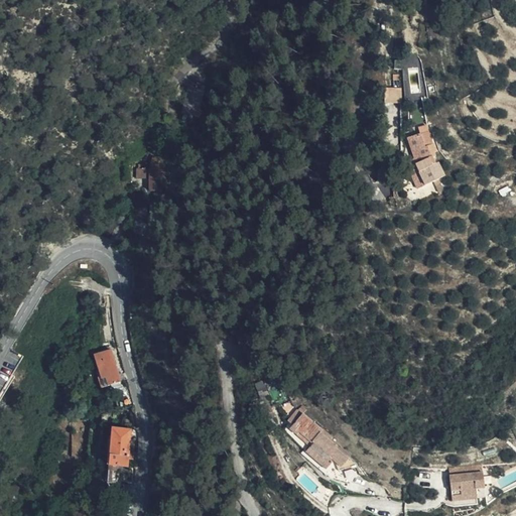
[(397,102),(397,89),(381,89),(382,102),(397,102)]
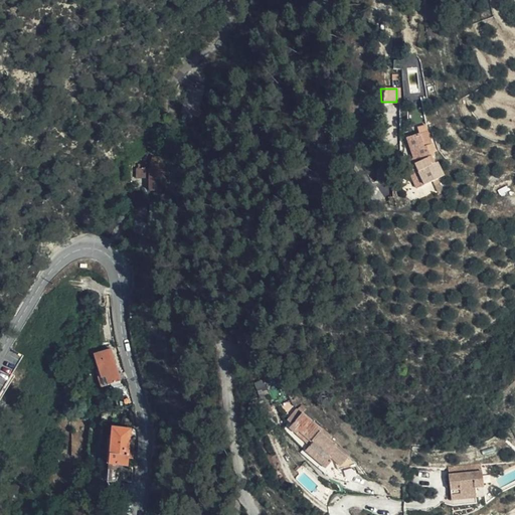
[(416,132),(425,128),(423,123),(414,126),(416,132)]
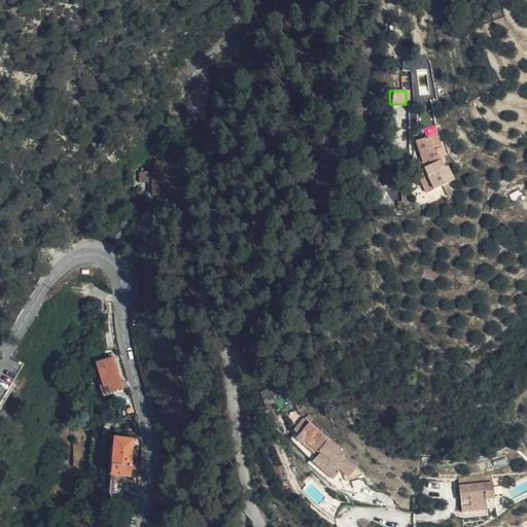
[(415,140),(419,151),(440,143),(441,143),(440,142),(438,140),(435,131),(426,135),(415,140)]
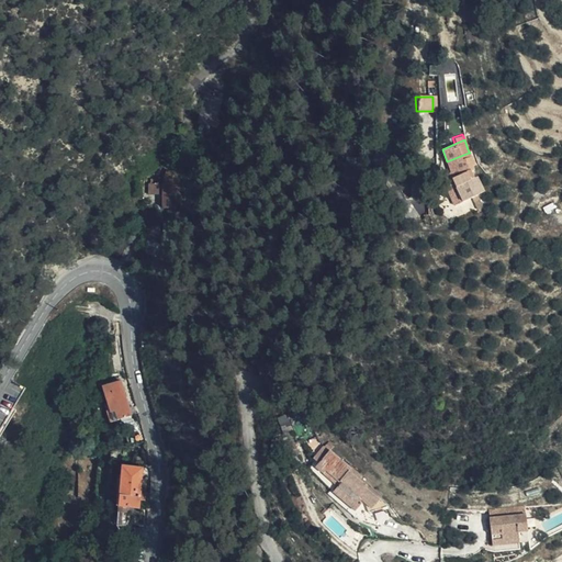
[(175,159),(168,159),(165,166),(161,173),(172,175),(171,189),(186,189),(193,171),(188,170),(190,163),(188,163),(188,158),(187,157),(184,156),(184,155),(178,153),(175,159)]
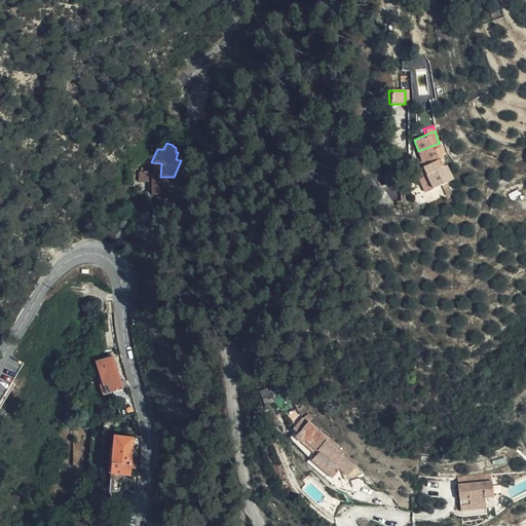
[(418,151),(421,159),(416,161),(420,173),(424,172),(433,187),(441,183),(442,183),(447,181),(440,166),(443,165),(440,157),(442,156),(441,152),(442,151),(439,143),(418,151)]
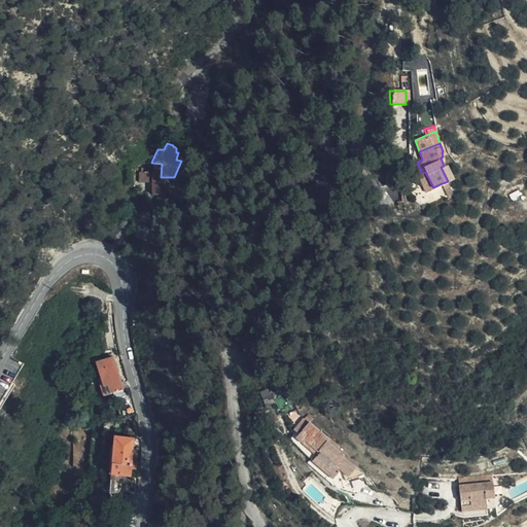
[(416,171),(424,187),(431,188),(433,187),(425,172),(421,173),(417,162),(413,164),(414,171),(416,171)]
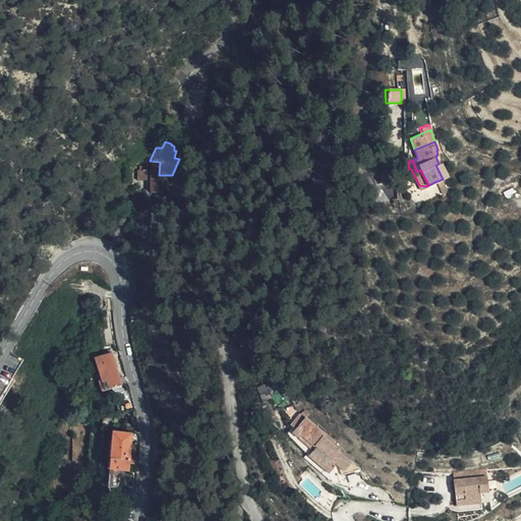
[(448,189),(443,179),(438,181),(444,191),(448,189)]
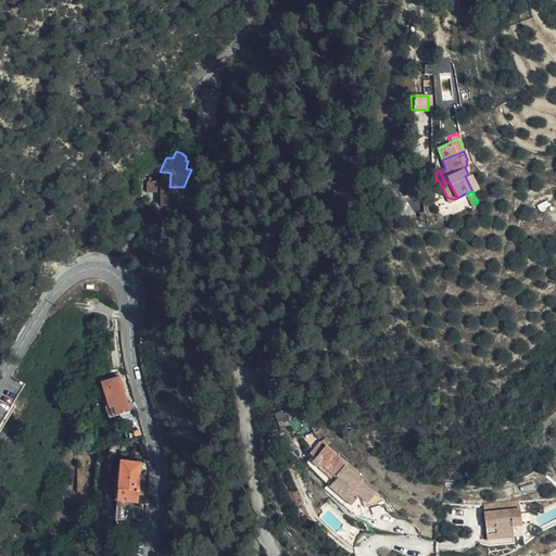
[(158,239),(156,242),(161,244),(166,249),(169,241),(164,238),(158,239)]
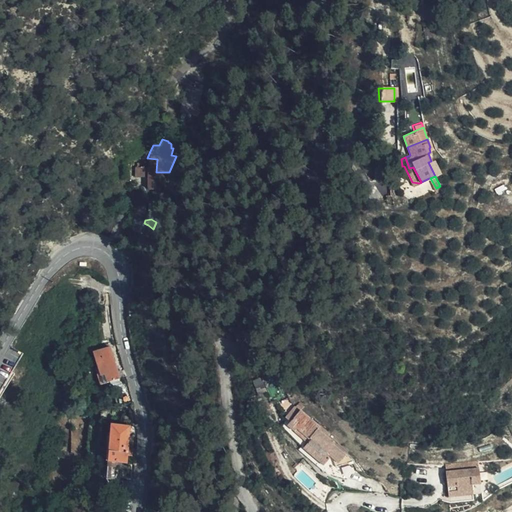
[(144,223),(141,229),(150,234),(153,229),(148,225),(144,223)]
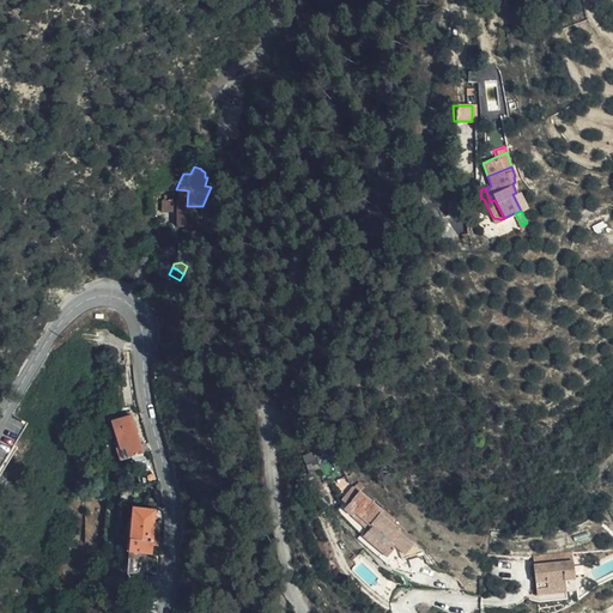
[(139,454),(127,416),(109,422),(115,441),(113,441),(119,461),(139,454)]
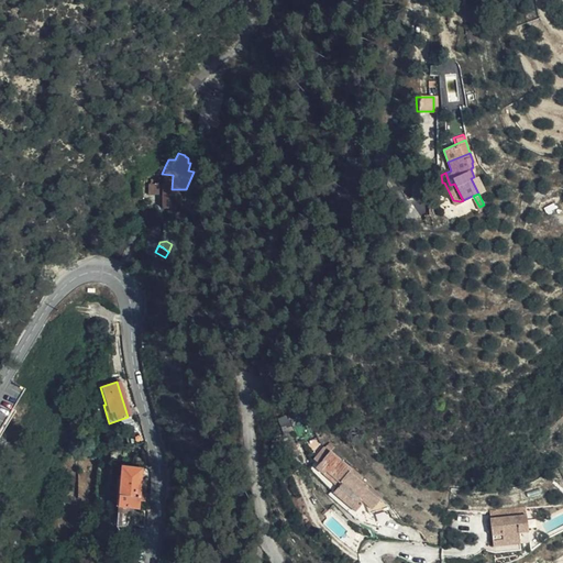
[(294,435),(289,417),(278,420),(283,438),(294,435)]
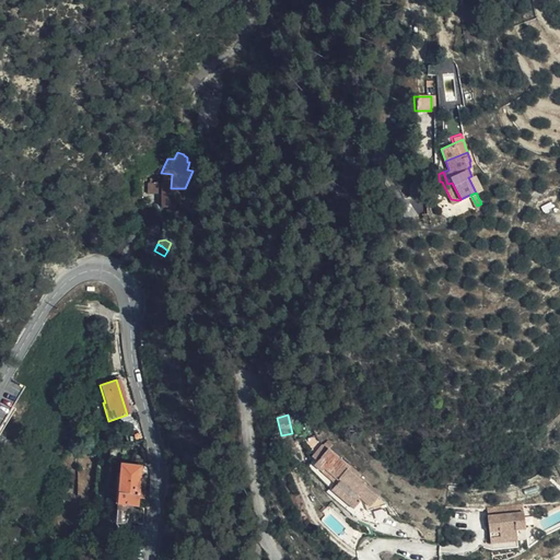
[(360,474),(329,446),(315,463),(322,469),(325,466),(339,479),(337,482),(331,488),(353,506),(359,500),(357,498),(359,496),(365,500),(364,502),(365,506),(366,509),(386,503),(365,485),(365,482),(358,476),(360,474)]
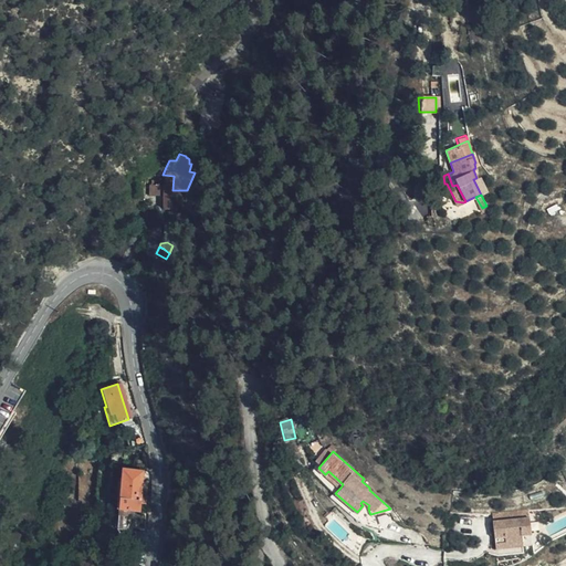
[(118,511),(139,513),(144,473),(122,471),(118,511)]
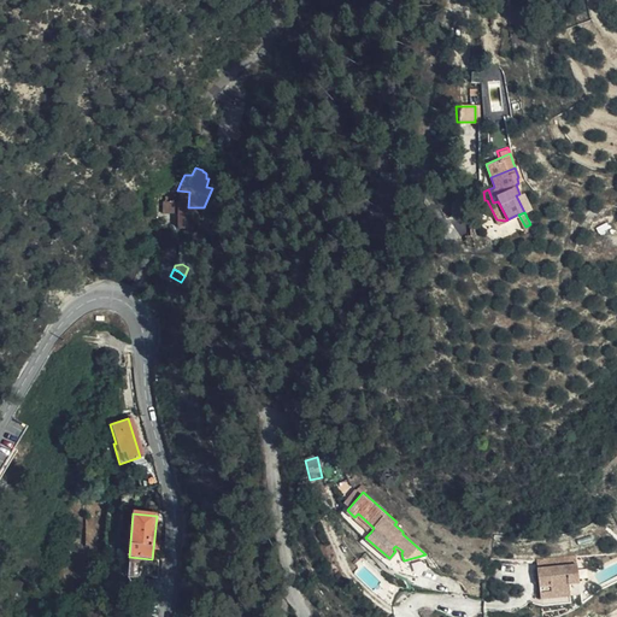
[(358,513),(354,517),(371,532),(374,528),(358,513)]
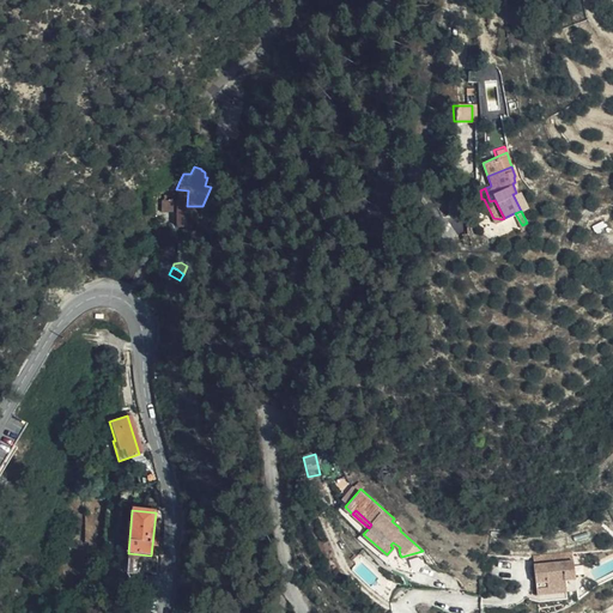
[(536,564),(538,582),(550,580),(550,587),(569,584),(568,578),(578,577),(576,560),(536,564)]
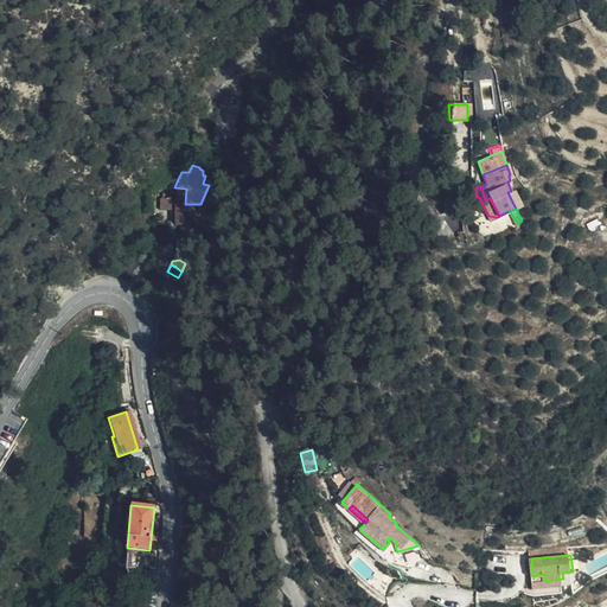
[(544,574),(532,576),(534,587),(563,585),(563,579),(544,581),(544,574)]
